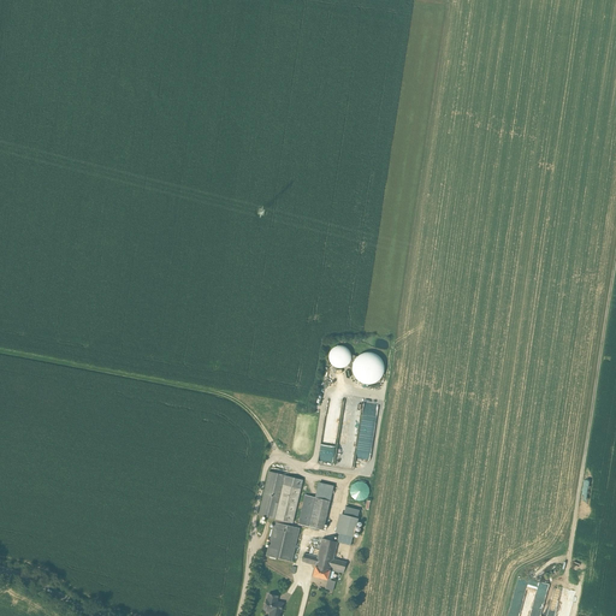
[(348,363),(349,363),(349,362),(350,361),(350,360),(351,359),(351,357),(351,356),(351,355),(351,354),(351,353),(351,351),(350,350),(350,349),(349,348),(348,347),(347,347),(347,345),(345,345),(344,344),(343,344),(342,344),(341,344),(339,344),(338,344),(337,344),(336,345),(335,345),(333,347),(332,348),(331,349),(330,350),(330,351),(330,354),(330,355),(330,356),(330,357),(330,359),(330,360),(331,361),(332,362),(332,363),(333,363),(335,365),(336,366),(337,366),(338,366),(339,366),(341,366),(342,366),(343,366),(344,366),(345,366),(347,365),(348,363)]
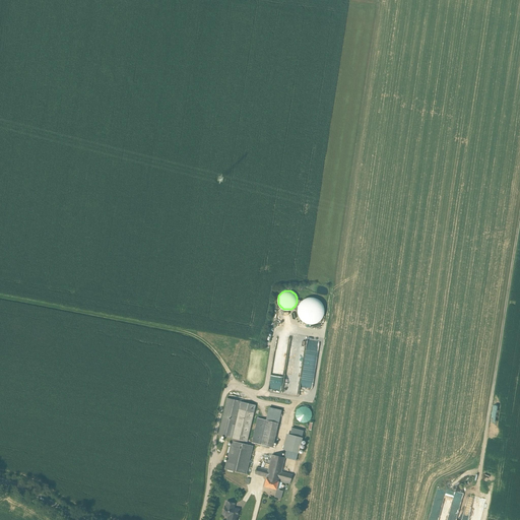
[(320,320),(321,319),(322,318),(323,317),(324,316),(324,315),(324,314),(325,312),(325,310),(325,308),(325,307),(324,306),(324,304),(323,303),(322,301),(321,300),(320,299),(319,299),(318,298),(317,298),(316,297),(315,297),(313,297),(312,297),(310,297),(309,297),(308,297),(306,298),(305,299),(304,300),(303,301),(302,301),(301,302),(301,303),(301,304),(300,306),(299,307),(299,309),(299,310),(299,311),(300,312),(300,314),(300,315),(302,317),(303,318),(303,319),(304,320),(305,320),(306,321),(307,321),(308,322),(310,322),(311,322),(312,322),(314,322),(315,322),(316,322),(317,321),(319,320),(320,320)]
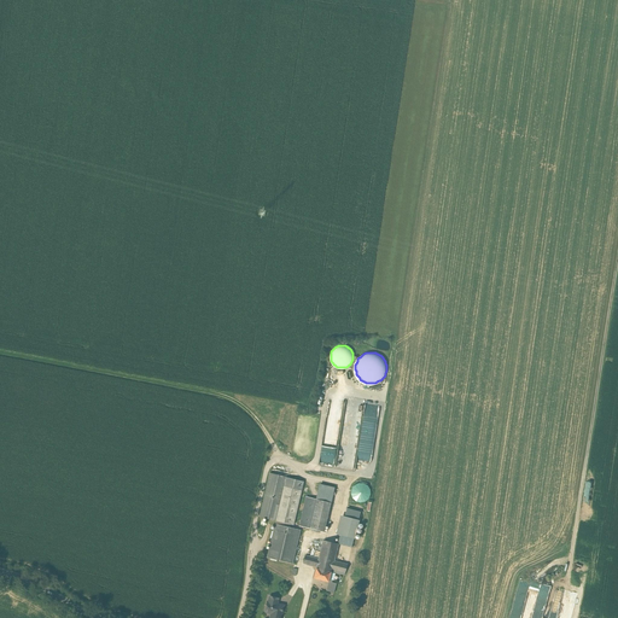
[(360,357),(353,355),(353,356),(353,357),(353,359),(353,360),(351,361),(351,362),(350,363),(350,365),(349,365),(348,366),(355,368),(355,367),(355,365),(356,363),(357,361),(357,360),(357,359),(359,357),(360,357)]
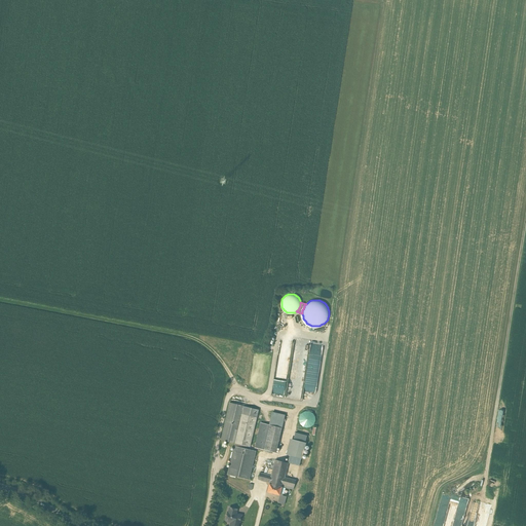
[(317,387),(322,344),(310,342),(307,381),(308,381),(310,381),(309,386),(317,387)]
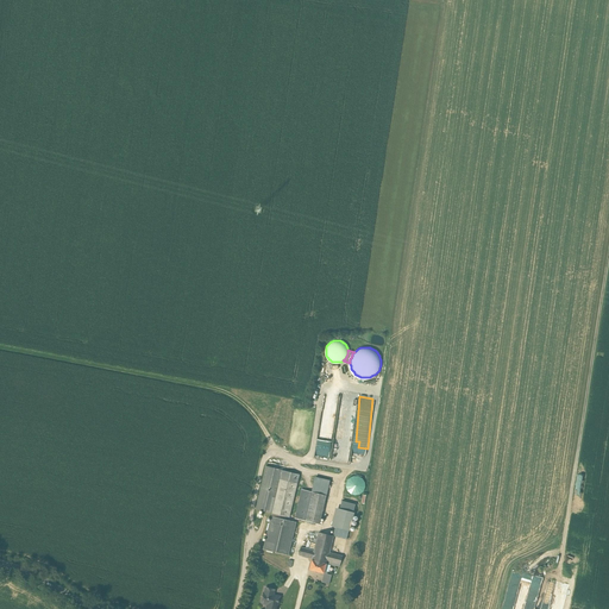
[(315,457),(325,458),(325,454),(328,456),(330,453),(326,452),(319,451),(320,446),(318,446),(315,457)]
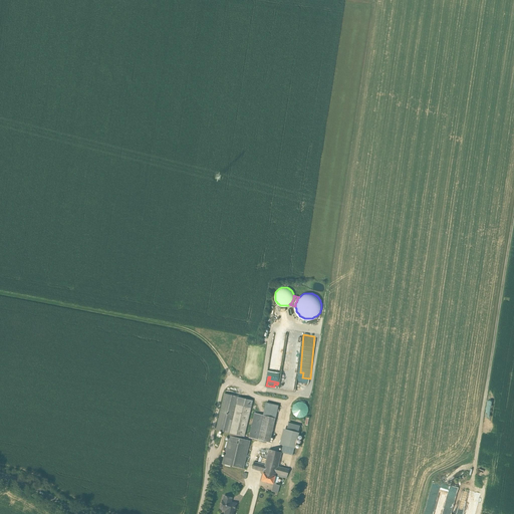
[(238,397),(225,394),(216,430),(230,433),(237,405),(238,397)]
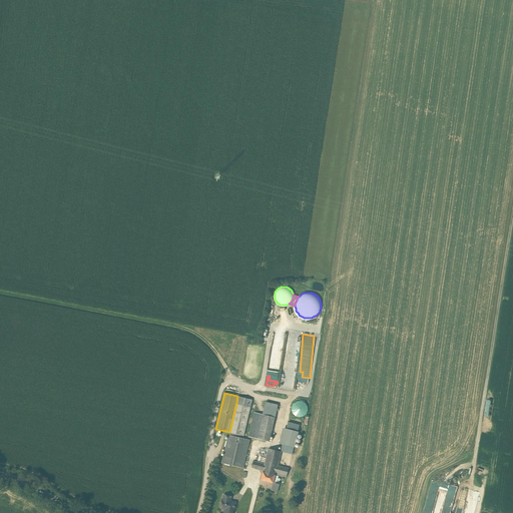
[(251,400),(237,396),(236,404),(249,407),(251,400)]
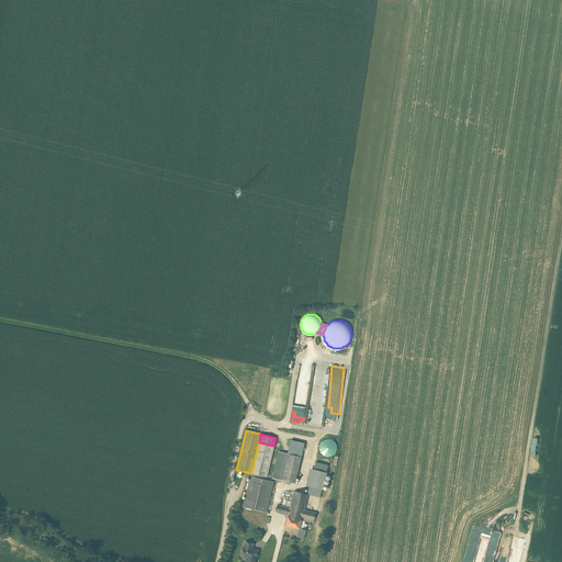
[(305,445),(292,441),(289,454),(302,458),(305,445)]
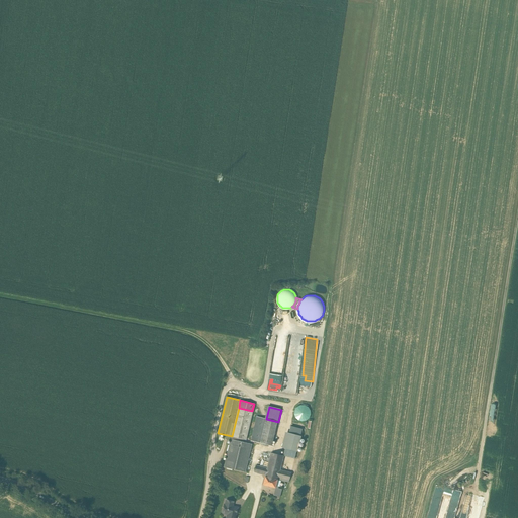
[(311,417),(312,414),(311,412),(309,409),(307,408),(304,407),(300,408),(298,409),(296,412),(295,415),(296,417),(298,420),(300,422),(304,422),(307,421),(309,420),(311,417)]
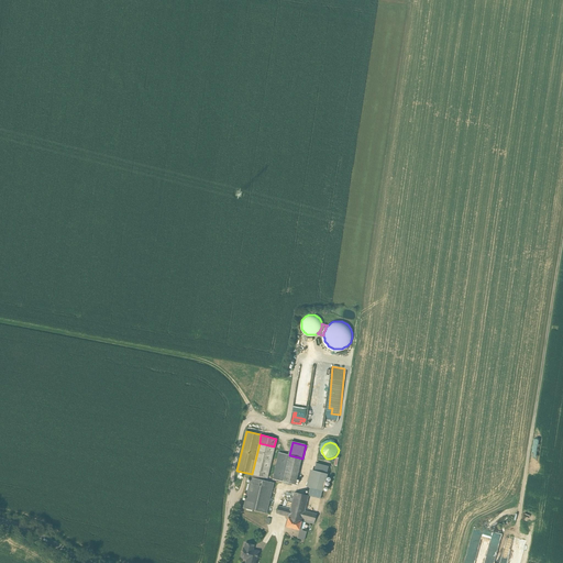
[(274,446),(260,443),(252,474),(263,477),(267,477),(274,446)]
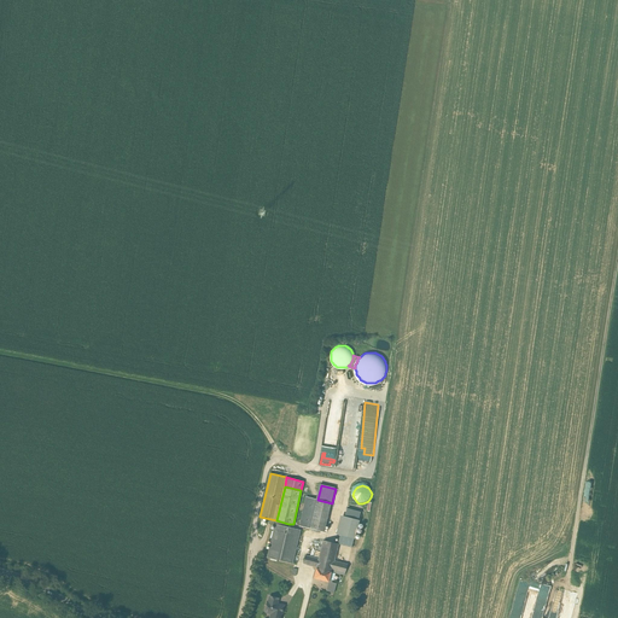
[(307,497),(299,525),(310,529),(318,500),(307,497)]
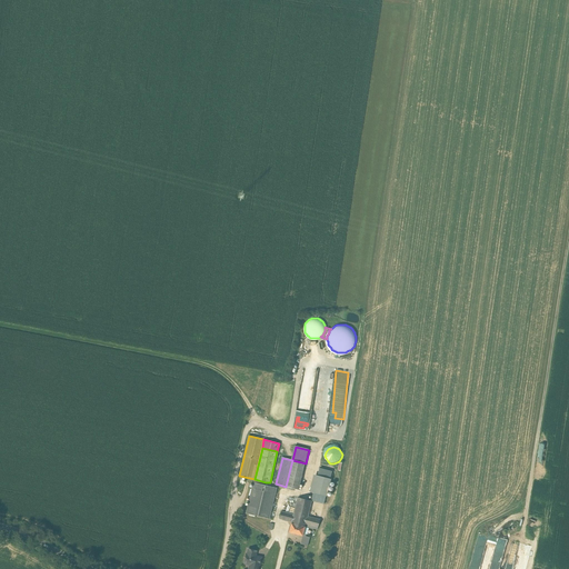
[(306,463),(292,460),(286,487),(299,490),(306,463)]
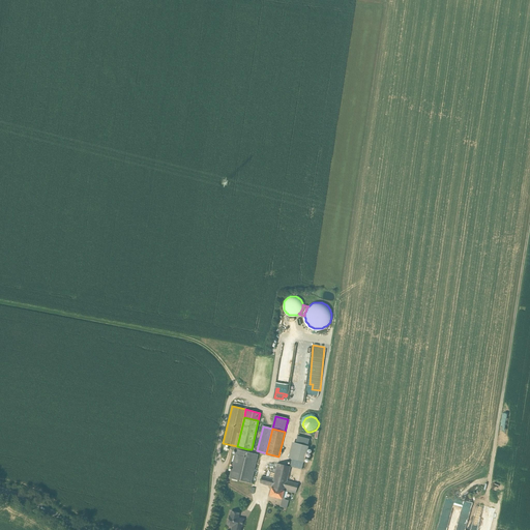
[(311,440),(298,437),(296,444),(308,447),(311,440)]
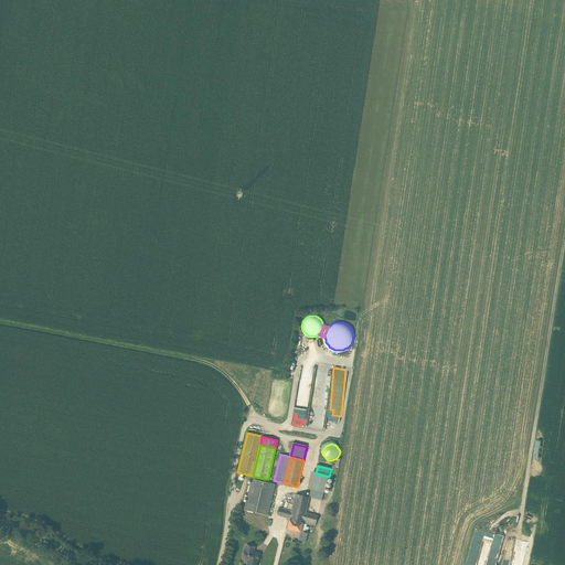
[(329,477),(316,473),(311,490),(324,493),(329,477)]
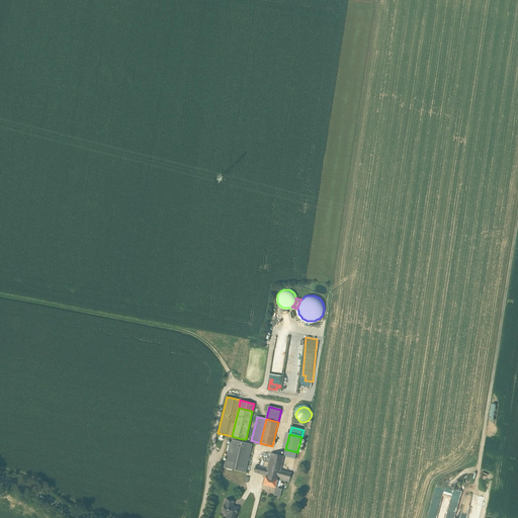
[(241,441),(231,439),(225,467),(245,471),(251,444),(241,441)]
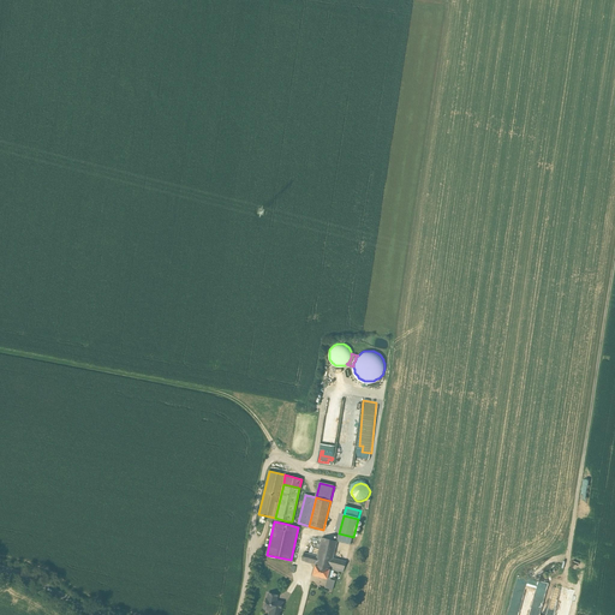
[(353,537),(339,533),(336,543),(339,543),(351,547),(353,537)]
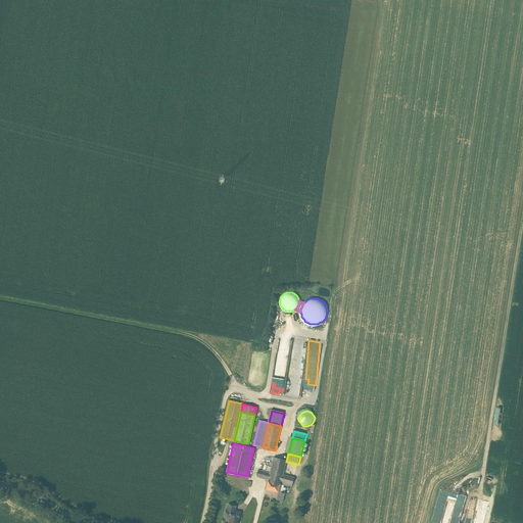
[(286,462),(274,459),(271,473),(269,479),(282,482),(283,482),(282,484),(292,487),(295,479),(285,476),(283,475),(286,462)]
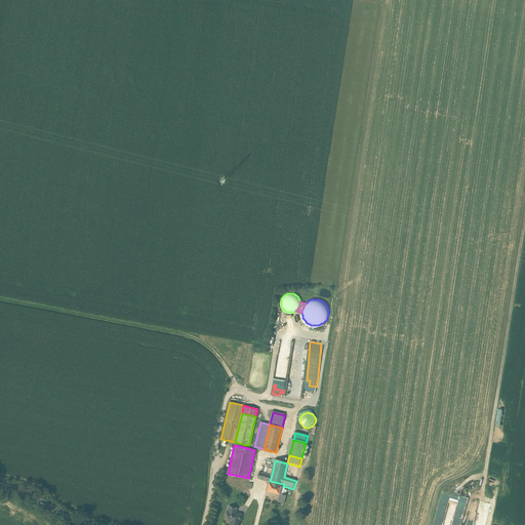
[(283,484),(270,481),(272,475),(264,473),(261,480),(270,482),(267,491),(280,494),(283,484)]
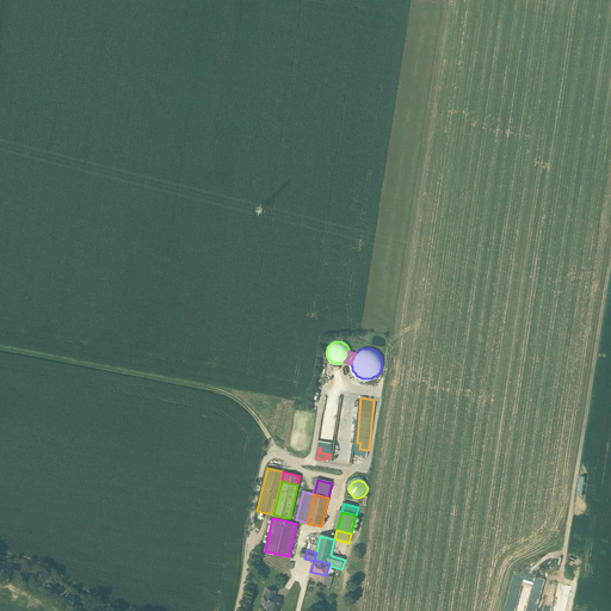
[(573,573),(568,596),(575,597),(579,576),(576,576),(576,573),(573,573)]
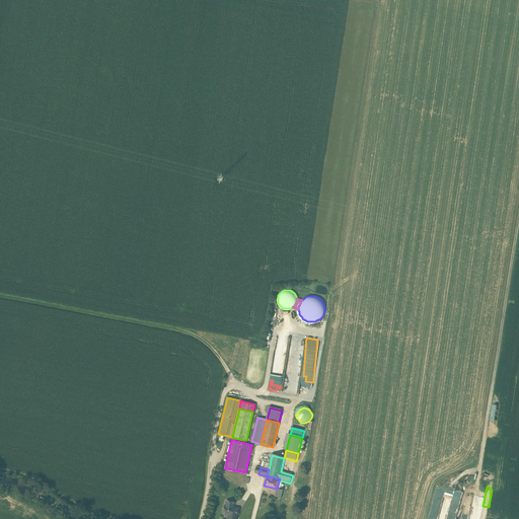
[(284,491),(277,489),(275,497),(282,499),(284,491)]
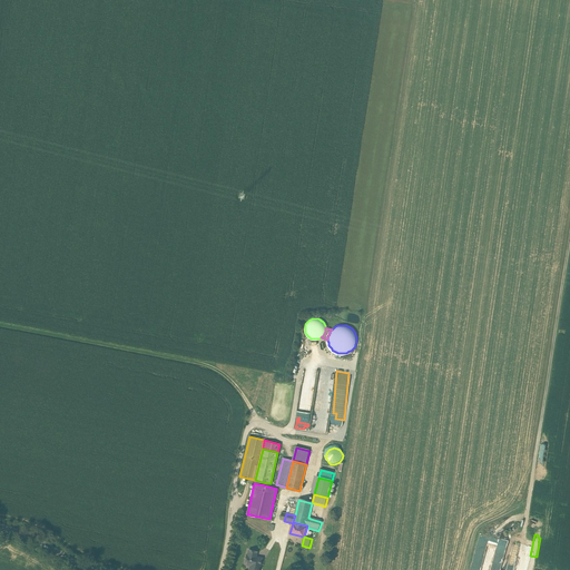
[(247,556),(246,554),(245,563),(251,566),(248,569),(258,569),(262,559),(255,557),(247,556)]
